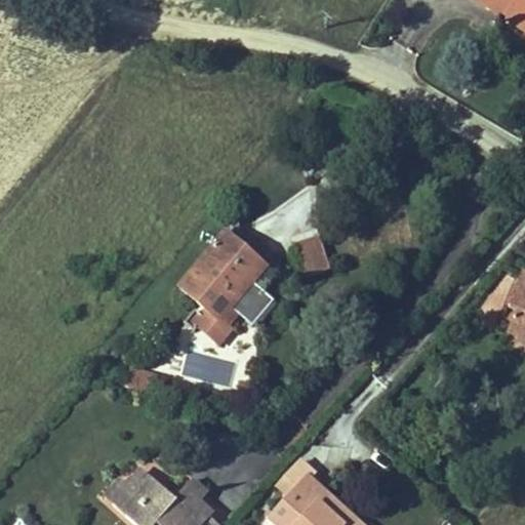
[(483,0),(524,27),(524,11),(507,0),(483,0)]
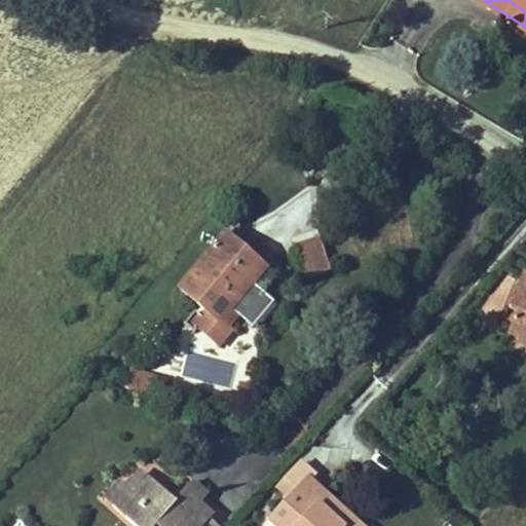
[(525,0),(508,0),(525,11),(525,0)]
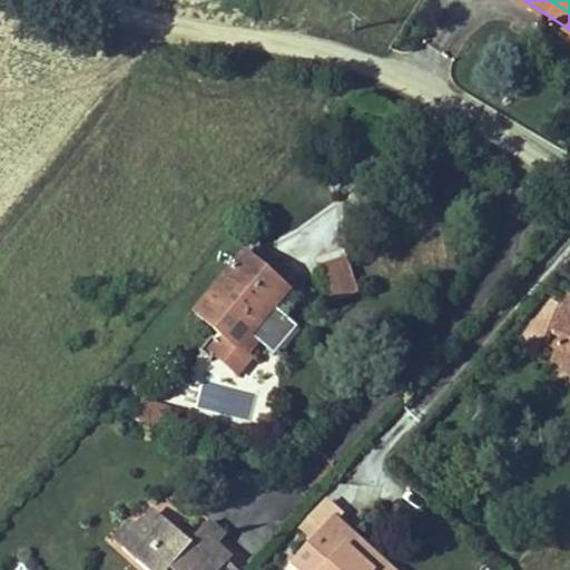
[(288,264),(277,277),(322,312),(332,300),(288,264)]
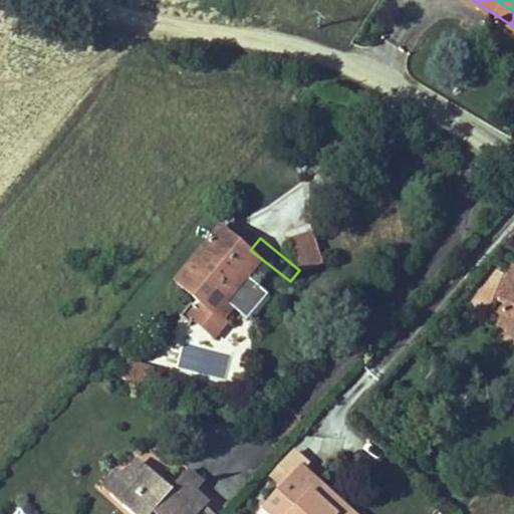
[(233,319),(248,332),(259,319),(268,325),(278,334),(299,310),(279,294),(290,281),(250,250),(209,300),(233,319)]
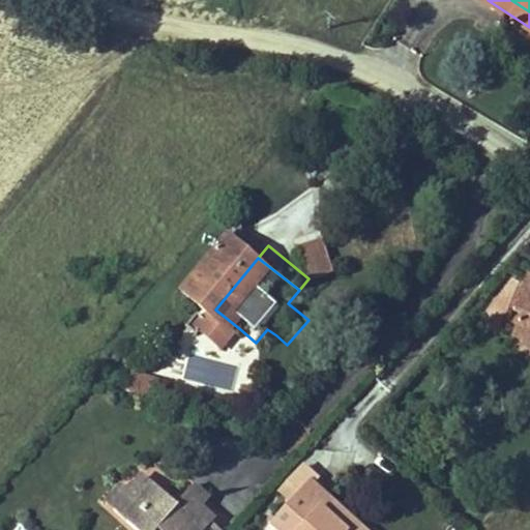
[(256,343),(240,329),(234,336),(231,334),(221,348),(231,356),(236,350),(257,367),(268,353),(265,350),(256,343)]
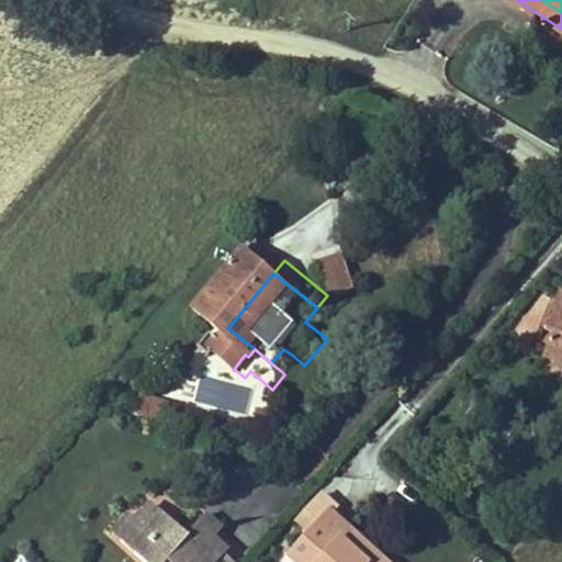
[(293,356),(283,349),(271,363),(281,371),(293,356)]
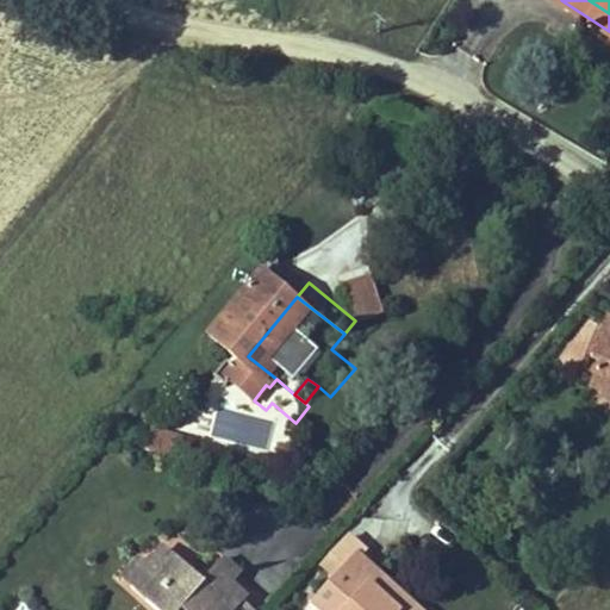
[(180,454),(185,433),(154,425),(149,447),(180,454)]
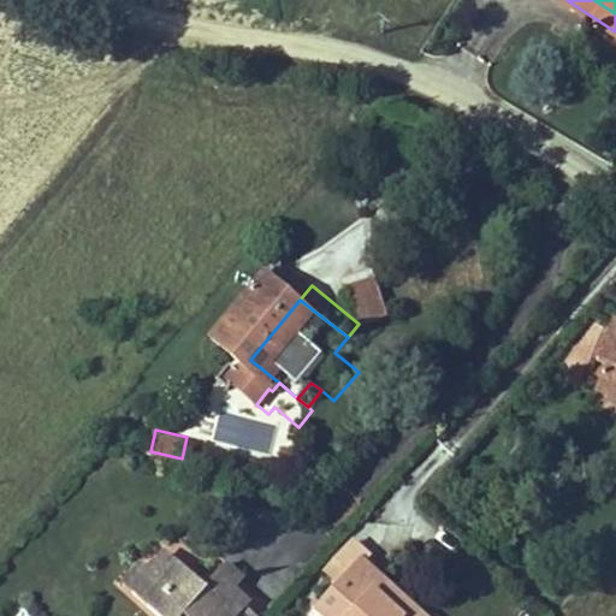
[(372,556),(351,538),(323,570),(343,590),(368,561),(372,556)]
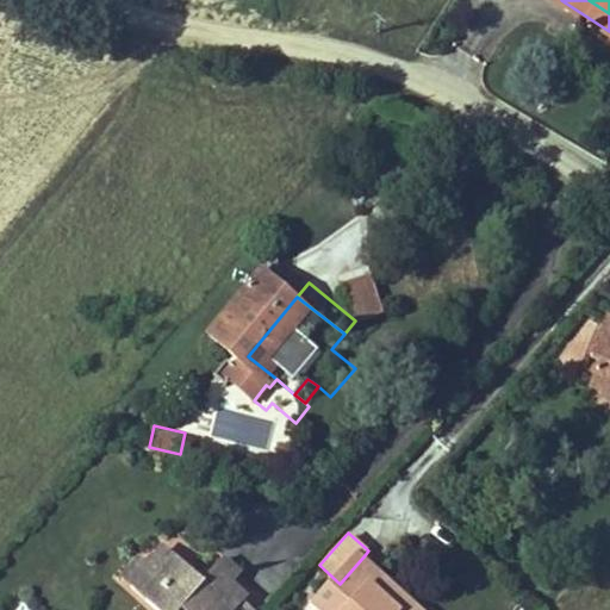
[(139,555),(122,576),(161,609),(176,609),(181,605),(204,580),(162,543),(147,561),(139,555)]
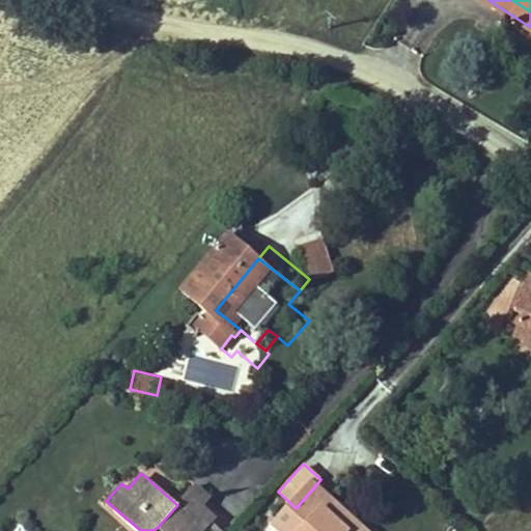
[(368,530),(317,483),(296,508),(286,503),(269,524),(276,530),(368,530)]
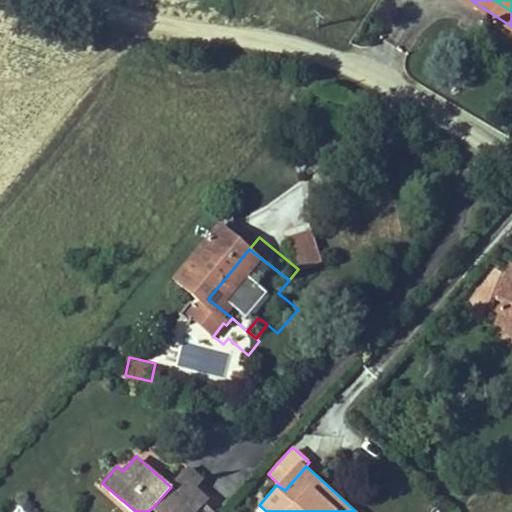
[(190,467),(174,486),(152,508),(157,511),(198,511),(211,498),(198,488),(207,480),(190,467)]
